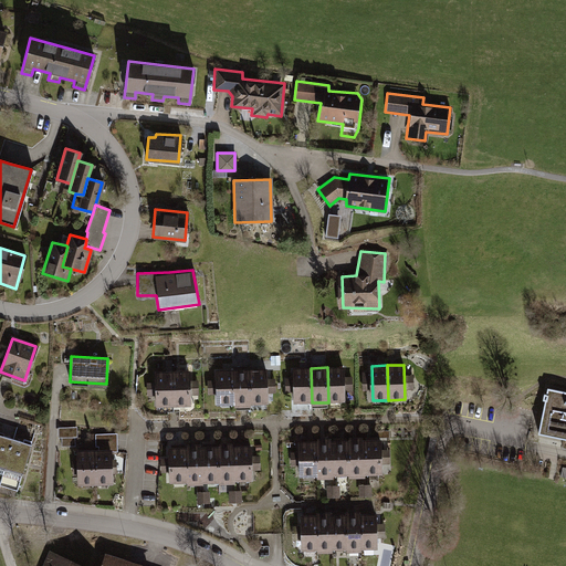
[(327,367),(328,402),(344,401),(343,367),(327,367)]
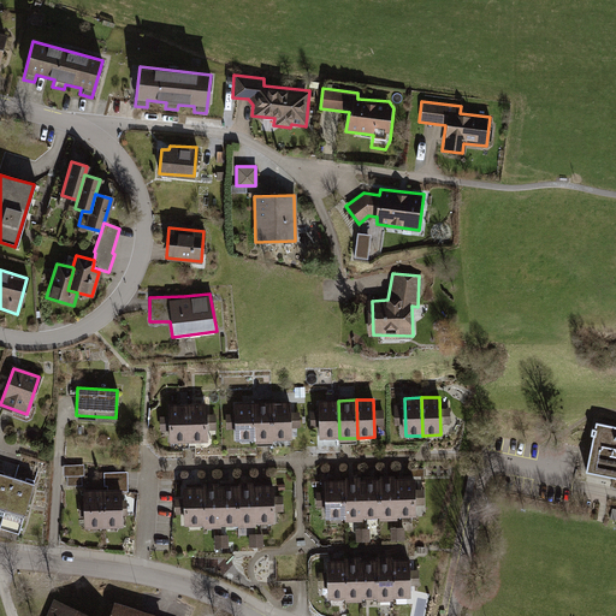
[(252,402),(253,439),(271,439),(270,401),(252,402)]
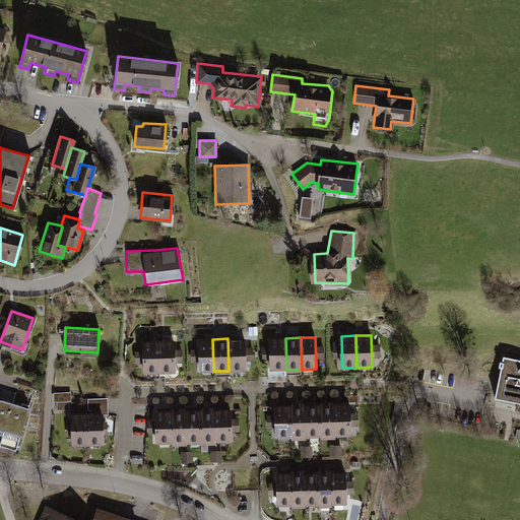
[(228,338),(229,371),(243,371),(242,338),(228,338)]
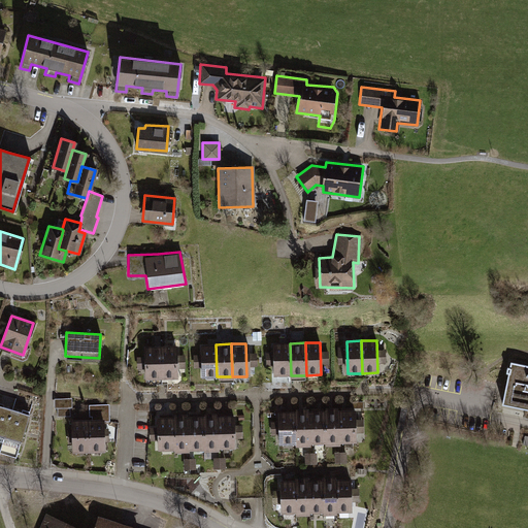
[(276,374),(276,376),(278,376),(291,375),(290,343),(274,343),(276,374)]
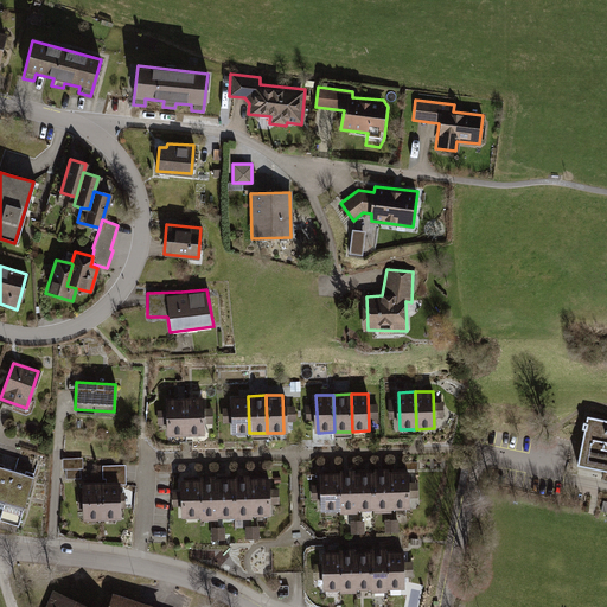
[(231,396),(232,434),(249,433),(248,396),(231,396)]
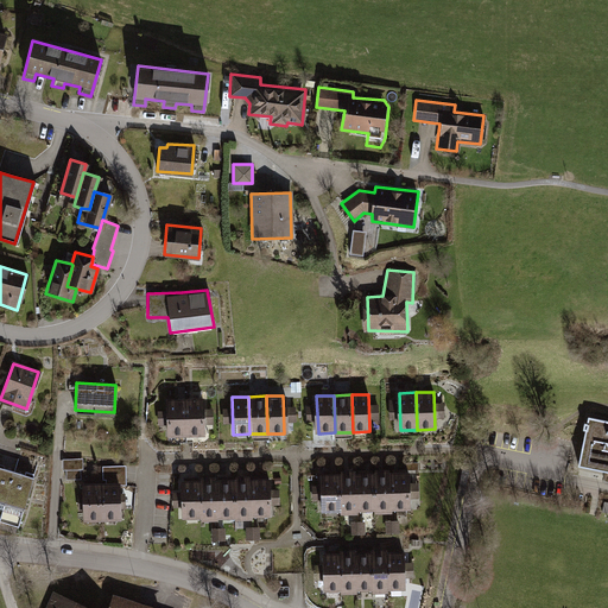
[(166,400),(168,437),(184,437),(183,399),(166,400)]
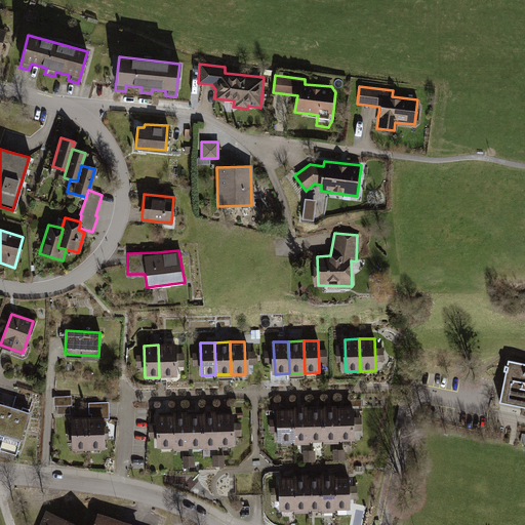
[(158,345),(159,377),(175,376),(174,345),(158,345)]
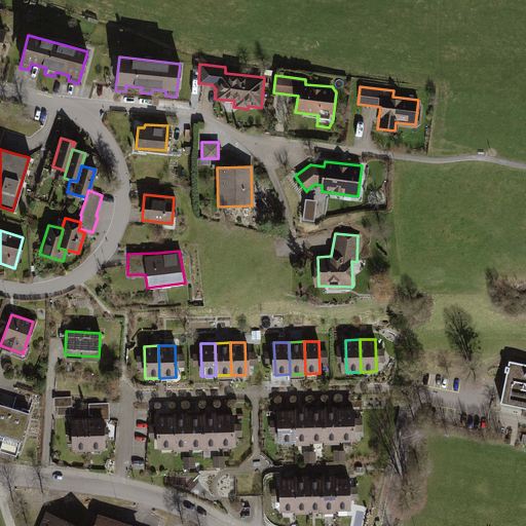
[(525,367),(511,364),(501,405),(514,408),(525,410),(525,367)]
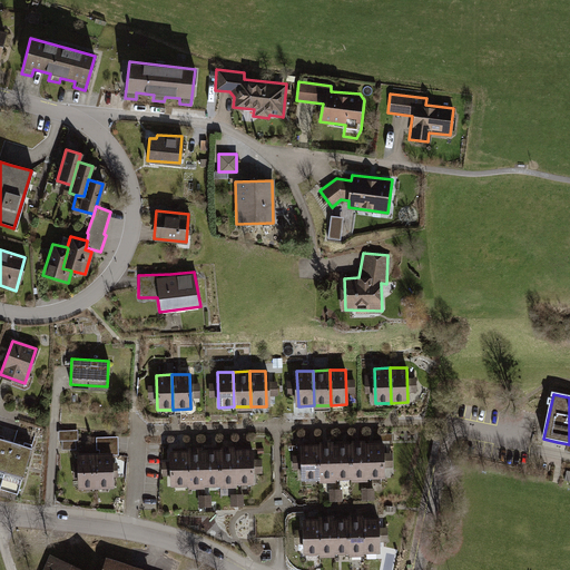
[(71,431),(60,431),(60,443),(71,443),(71,431)]
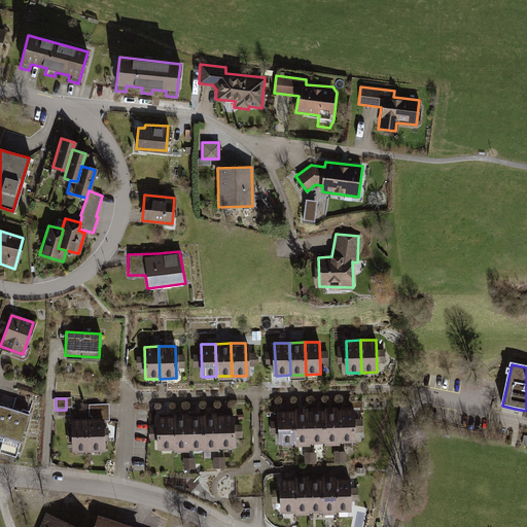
[(102,402),(86,401),(85,415),(102,416),(102,402)]
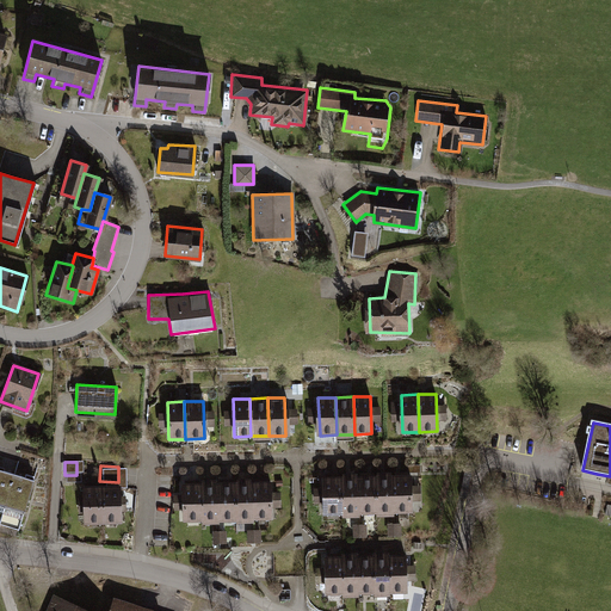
[(0,470),(0,518),(12,474),(0,470)]
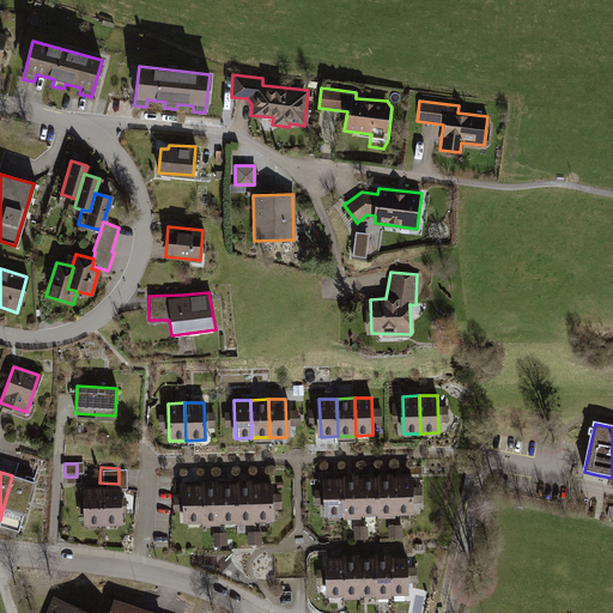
[(12,475),(0,520),(0,525),(18,530),(31,481),(12,475)]
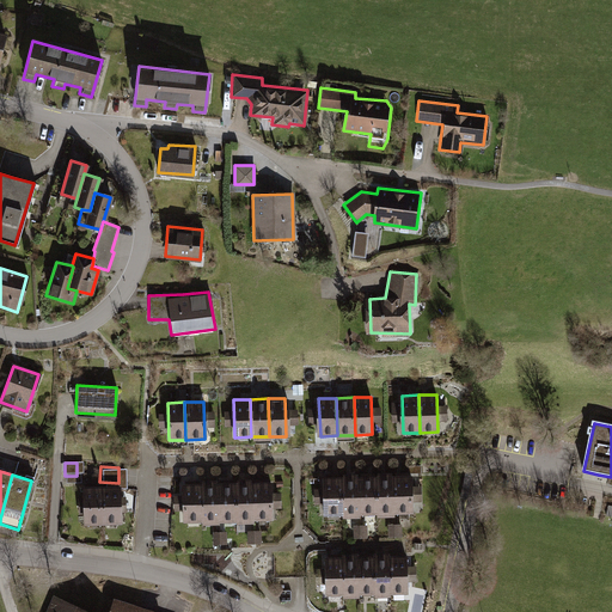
[(375,476),(377,514),(392,513),(391,475),(375,476)]
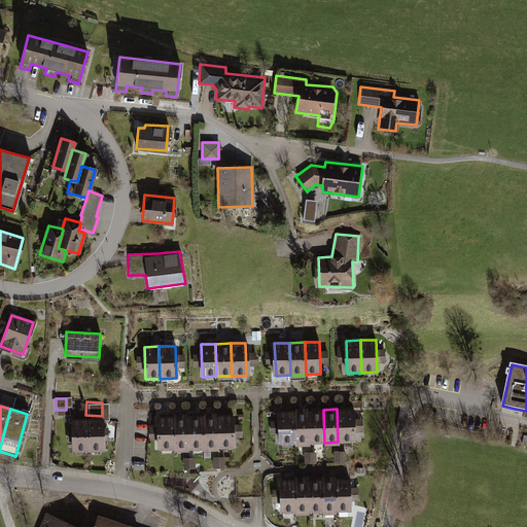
[(337,409),(338,442),(353,442),(352,409),(337,409)]
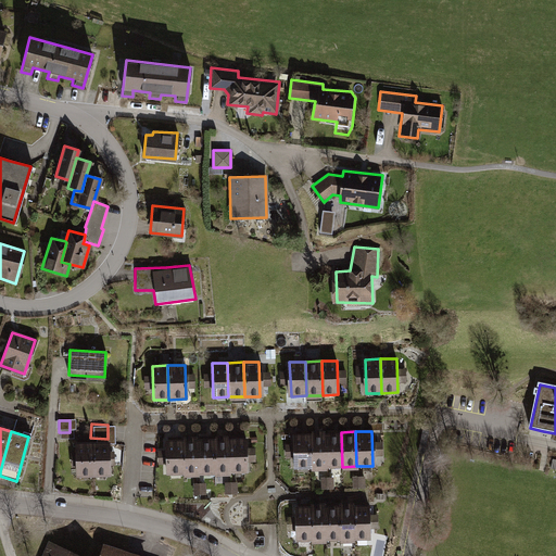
[(310,433),(311,467),(328,467),(326,432),(310,433)]
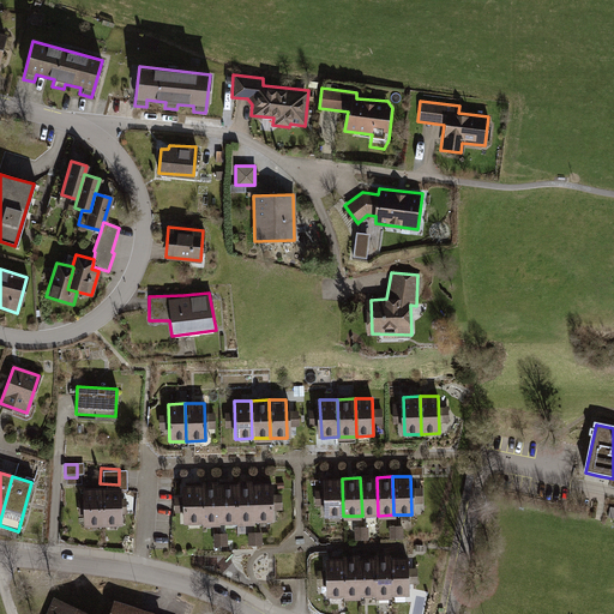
[(360,477),(362,516),(378,516),(377,477),(360,477)]
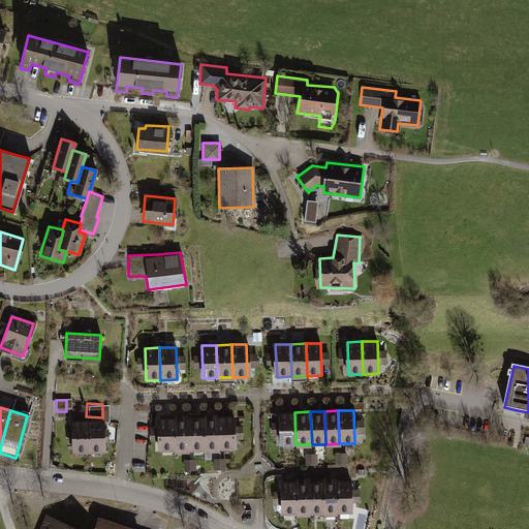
[(280,412),(281,445),(296,444),(294,412),(280,412)]
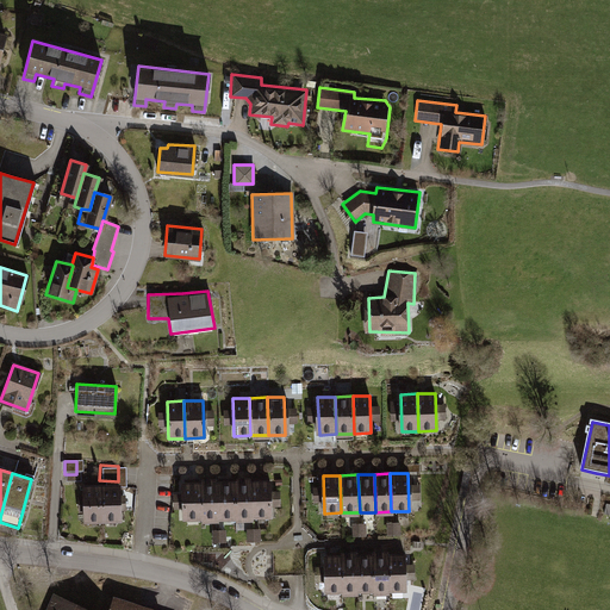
[(218,483),(219,520),(236,520),(235,481),(218,483)]
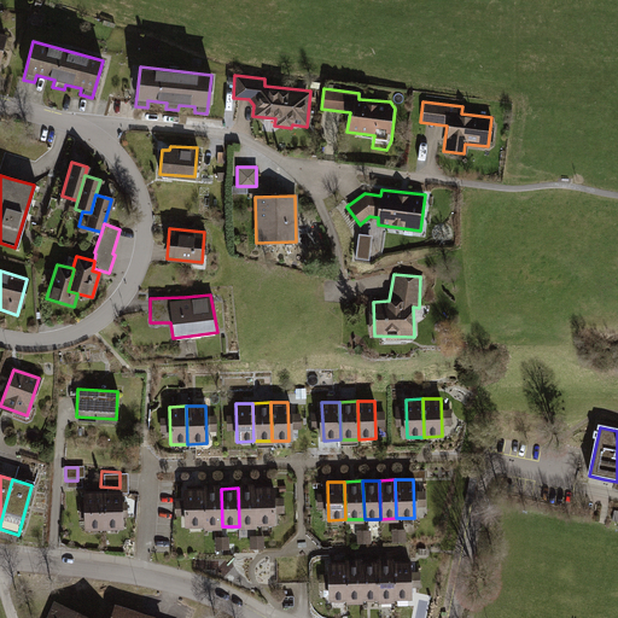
[(238,488),(239,526),(255,526),(254,488),(238,488)]
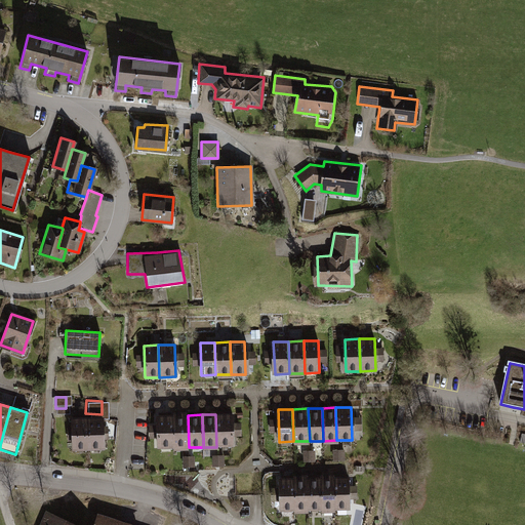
[(215,414),(216,447),(231,446),(230,414),(215,414)]
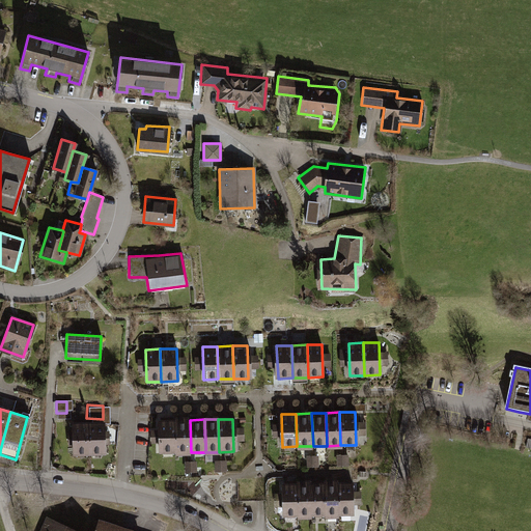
[(159,421),(161,453),(175,453),(174,420),(159,421)]
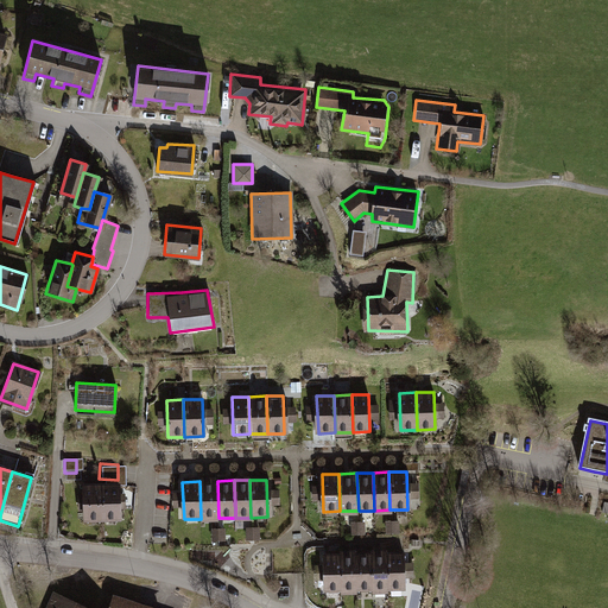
[(200,481),(201,519),(219,518),(217,481),(200,481)]
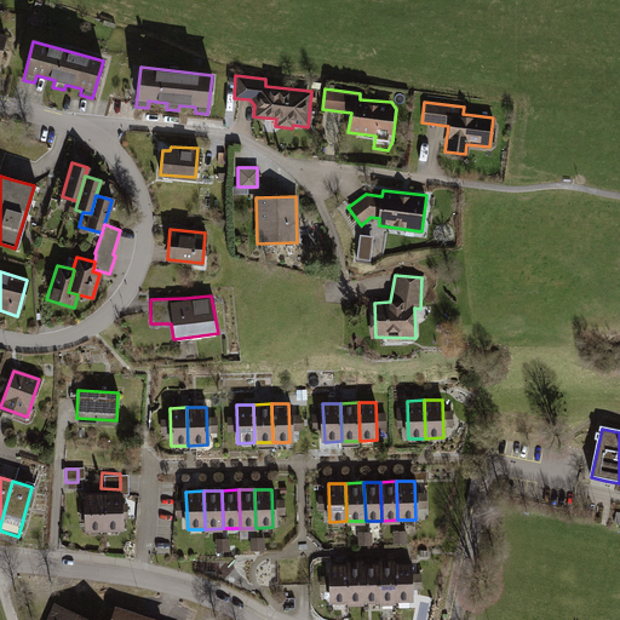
[(99,493),(101,532),(120,530),(119,492),(99,493)]
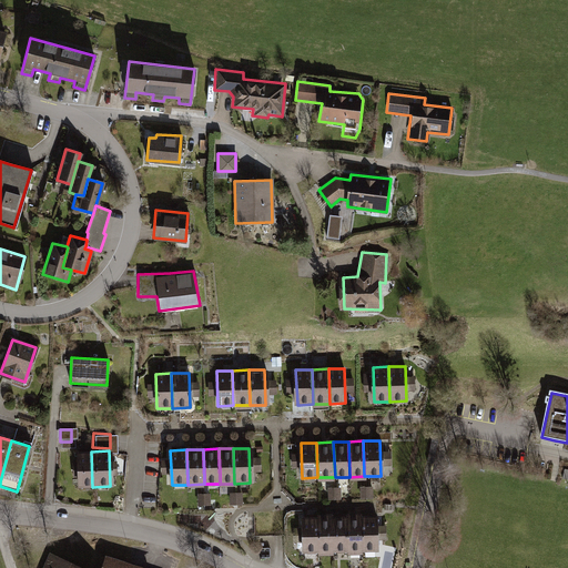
[(75,452),(78,487),(92,487),(91,452),(75,452)]
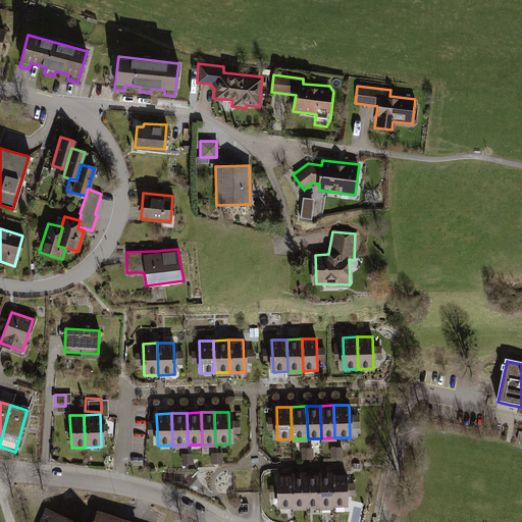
[(195,453),(183,453),(183,464),(195,464),(195,453)]
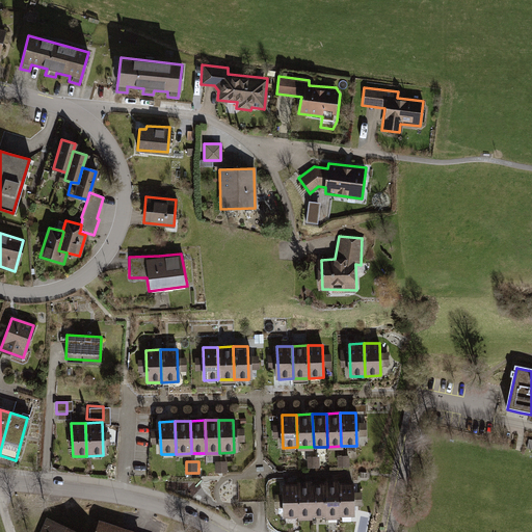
[(323,484),(324,516),(338,516),(337,483),(323,484)]
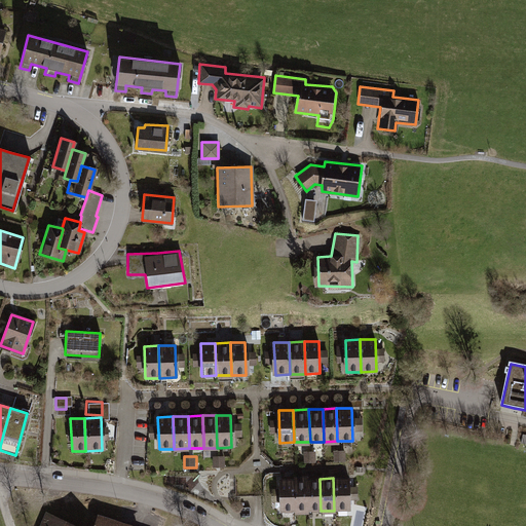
[(333,478),(334,511),(347,511),(346,478),(333,478)]
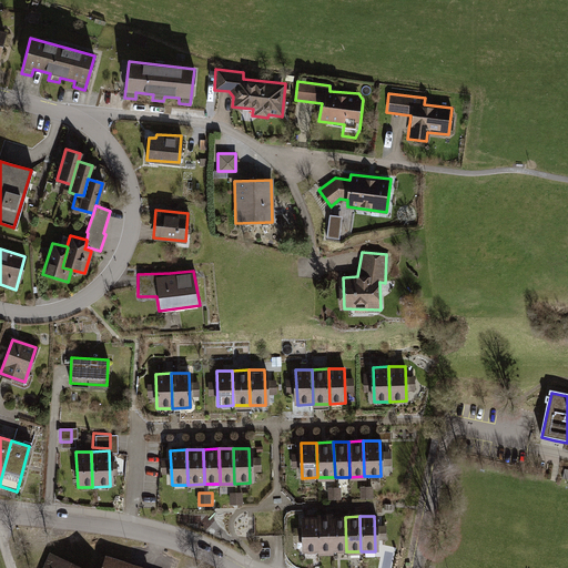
[(303,518),(304,553),(318,553),(317,517),(303,518)]
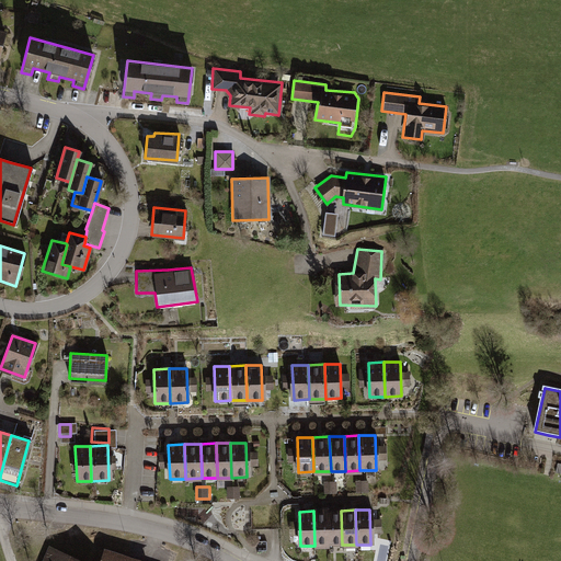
[(313,511),(315,546),(329,546),(328,511),(313,511)]
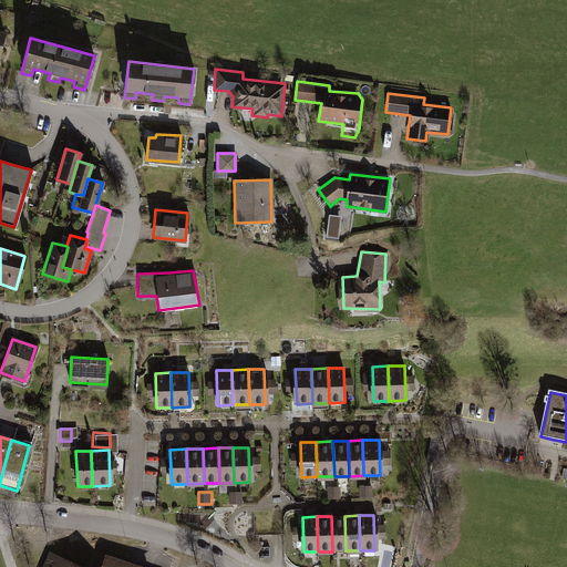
[(331,516),(332,552),(346,550),(344,516),(331,516)]
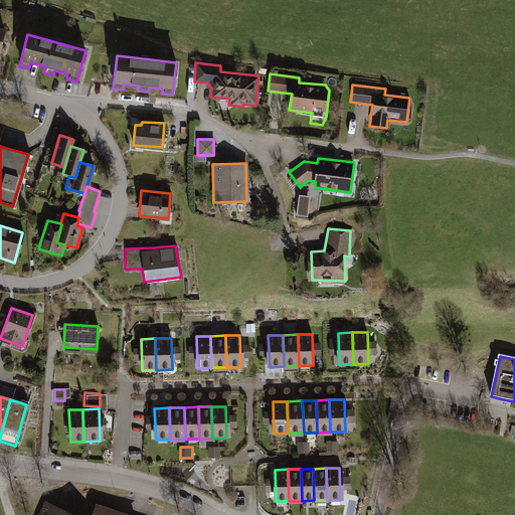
[(71,514),(46,505),(42,514),(71,514)]
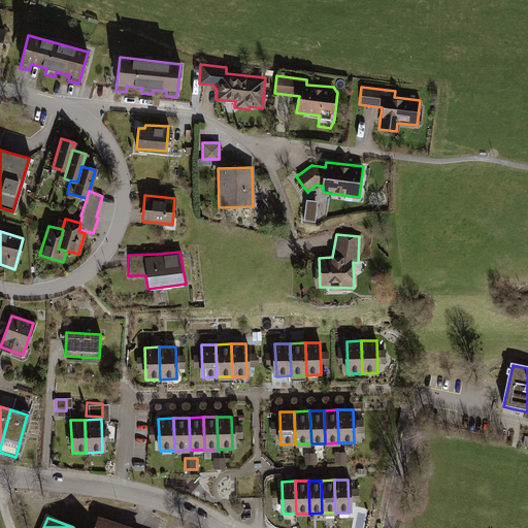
[(125,527),(96,519),(93,527),(125,527)]
